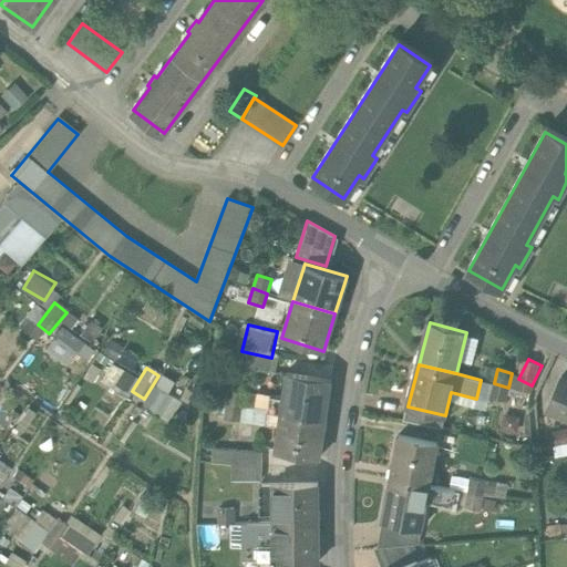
[(330,381),(285,373),(281,399),(268,397),(267,410),(325,419),(330,381)]
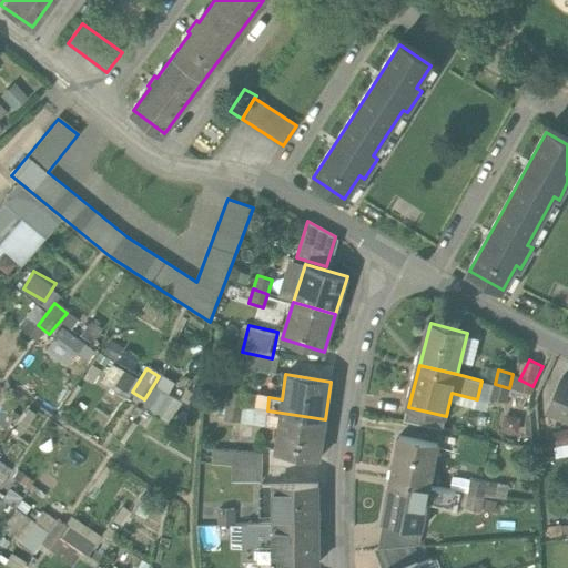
[(567,381),(561,378),(547,411),(567,419),(567,381)]
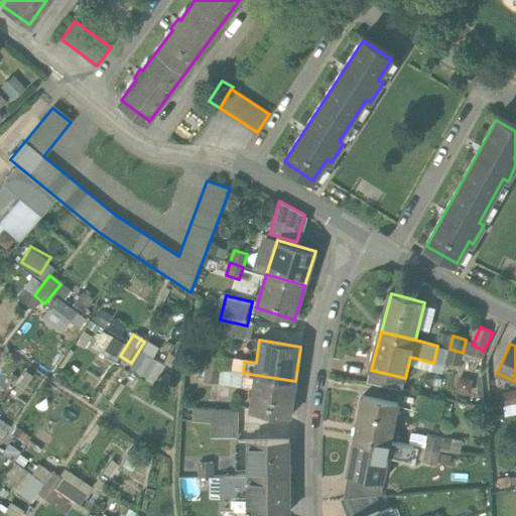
[(463,353),(449,349),(445,362),(459,366),(463,353)]
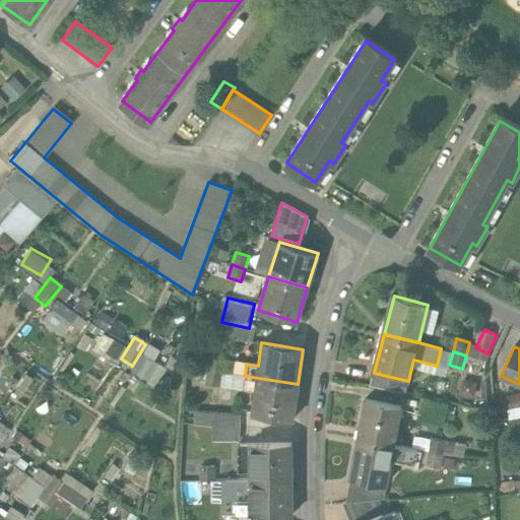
[(222,360),(208,358),(206,371),(220,373),(222,360)]
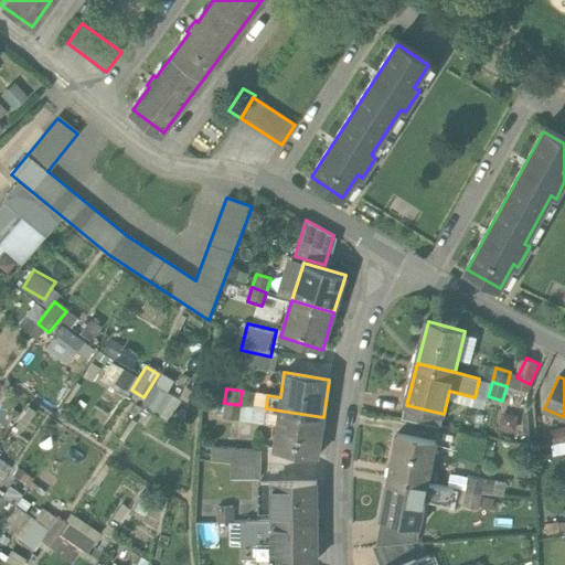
[(240,405),(224,403),(222,417),(237,419),(240,405)]
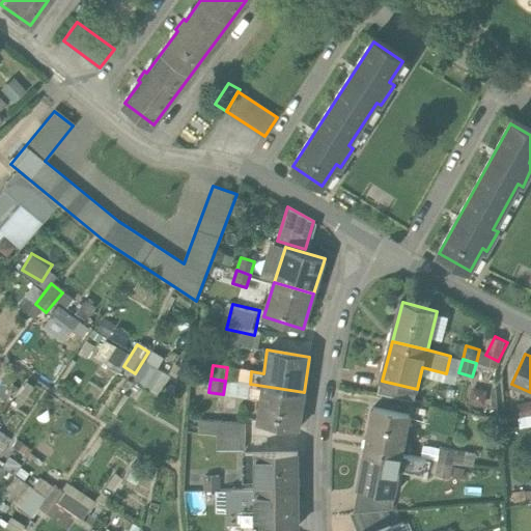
[(417,389),(382,381),(379,394),(414,402),(417,389)]
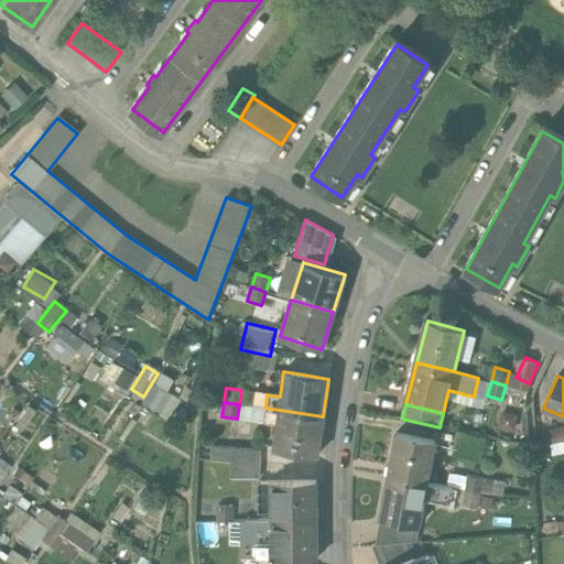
[(323,416),(266,408),(263,423),(275,424),(272,448),(317,455),(323,416)]
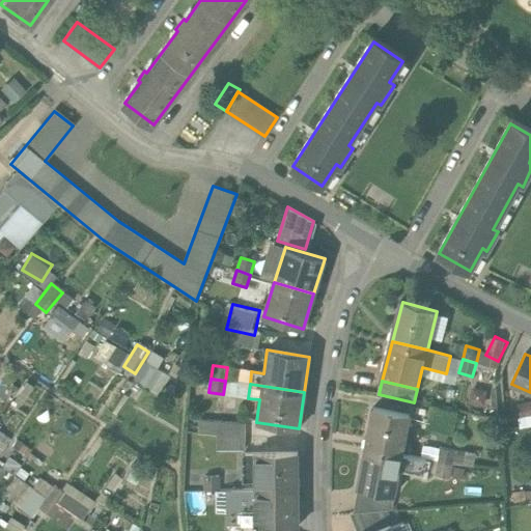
[(409,415),(372,409),(366,447),(401,453),(409,415)]
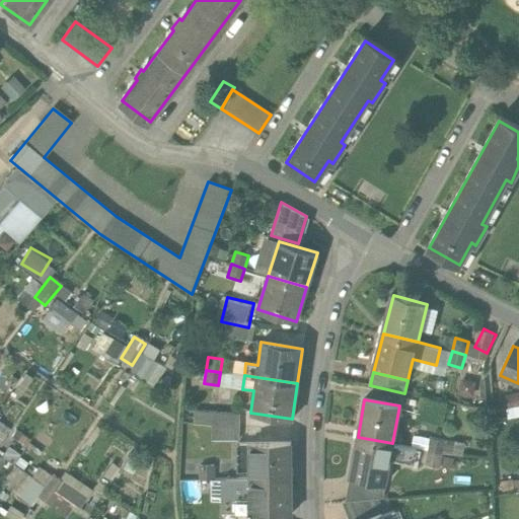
[(240,415),(195,412),(194,424),(239,427),(240,415)]
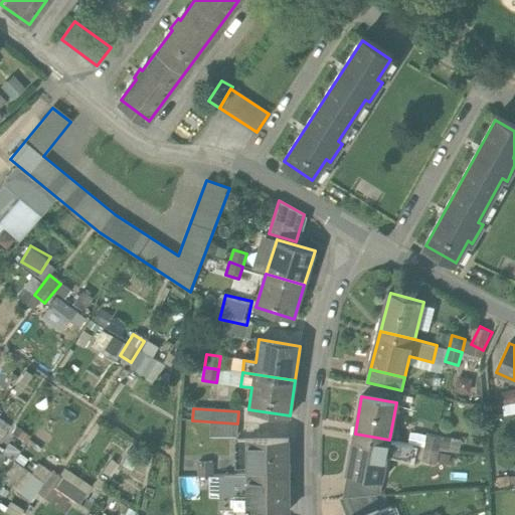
[(442,435),(427,433),(424,446),(439,449),(442,435)]
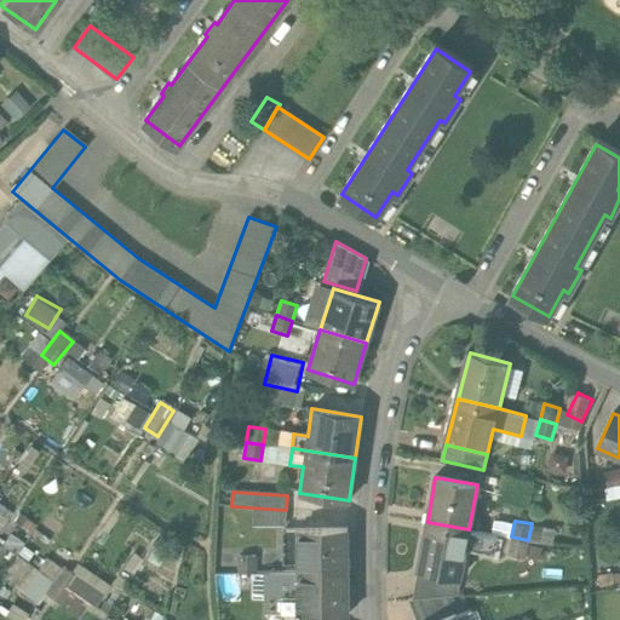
[(469,529),(428,522),(419,568),(461,577),(466,547),(469,529)]
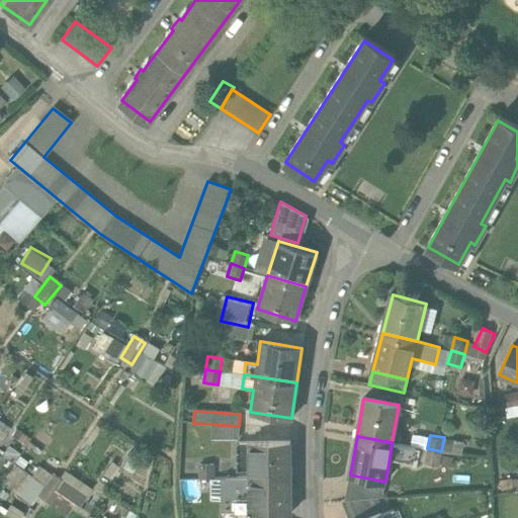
[(290,442),(250,442),(250,478),(290,478),(290,442)]
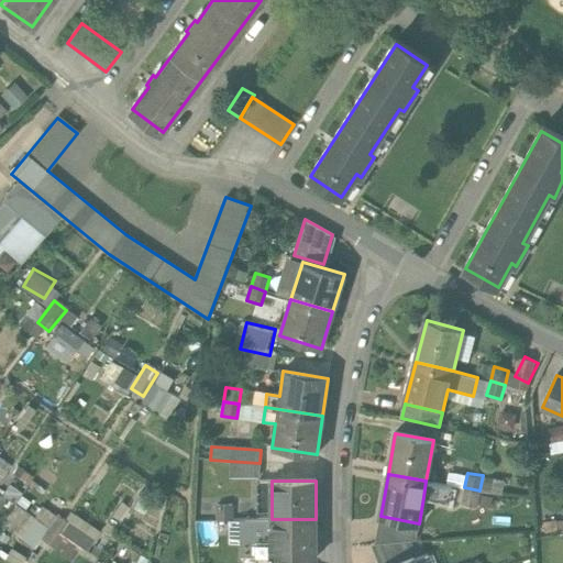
[(451,485),(426,481),(423,497),(449,501),(451,485)]
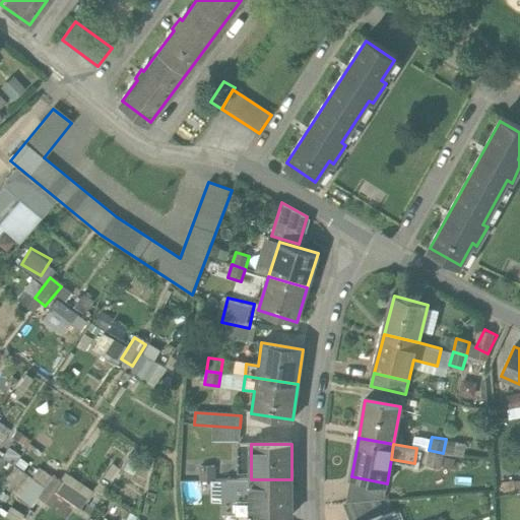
[(443,453),(429,450),(427,463),(441,466),(443,453)]
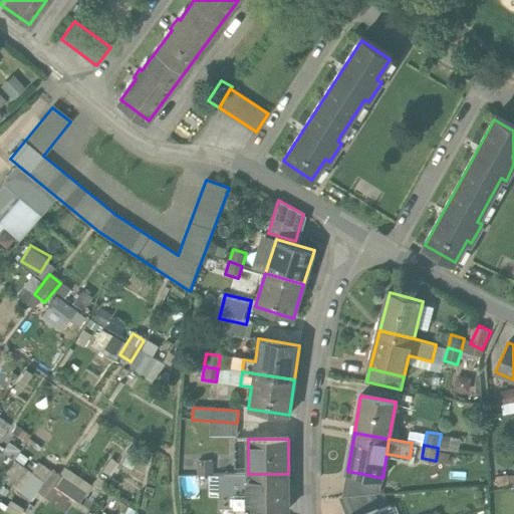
[(211,461),(198,461),(198,474),(211,474),(211,461)]
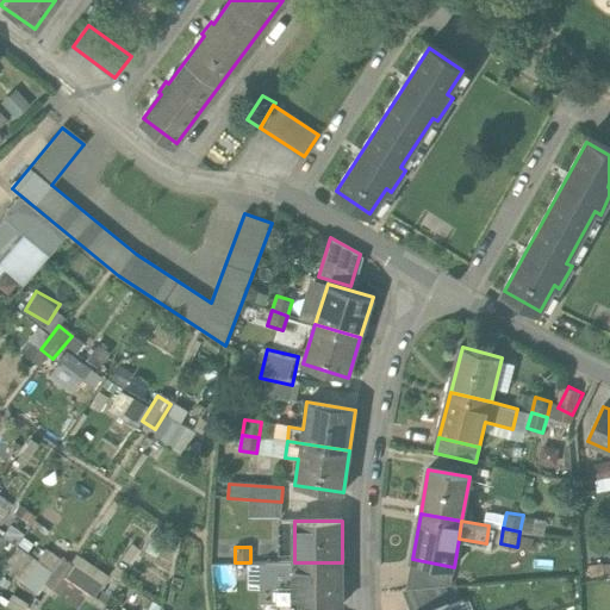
[(61,558),(44,584),(57,592),(74,565),(61,558)]
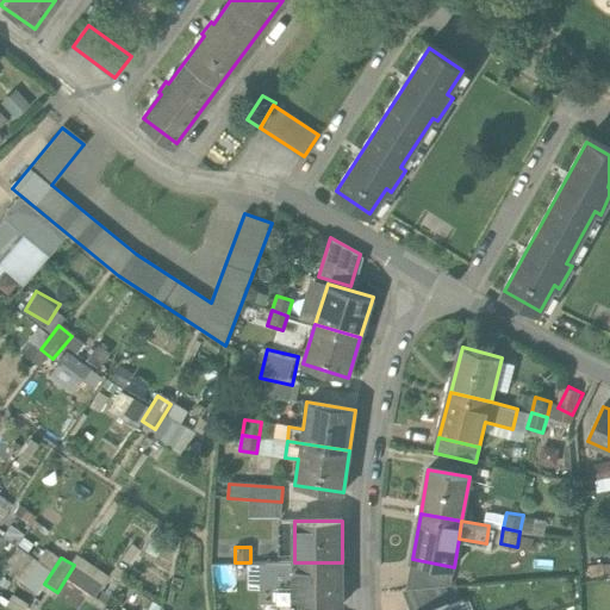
[(454,567),(412,559),(408,589),(446,585),(450,585),(454,567)]
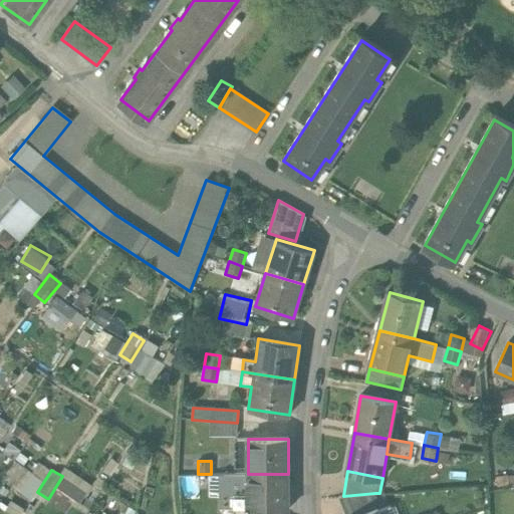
[(212,488),(211,474),(198,474),(199,488),(212,488)]
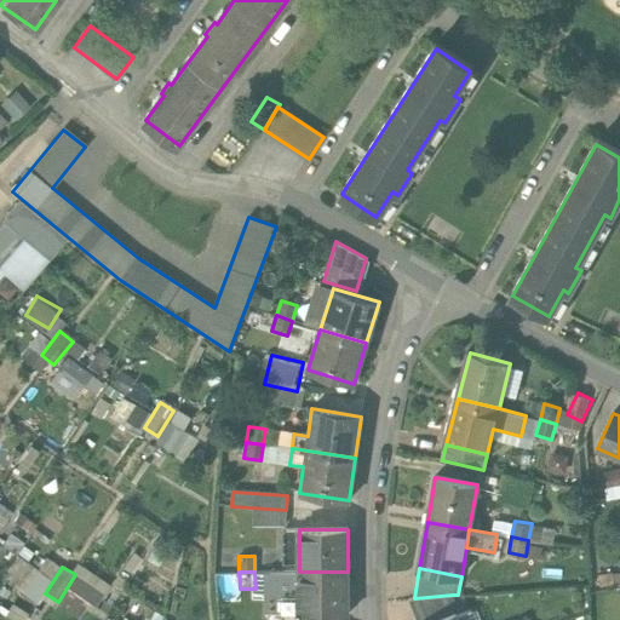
[(348,614),(348,572),(299,572),(299,609),(298,609),(297,613),(297,614),(308,614),(348,614)]
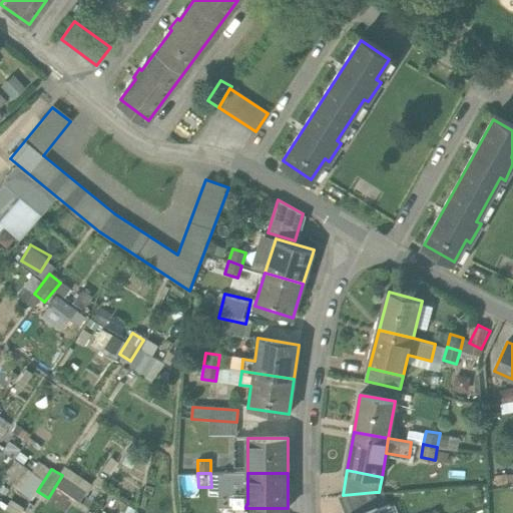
[(343,495),(339,495),(345,512),(359,512),(377,507),(380,505),(375,492),(343,495)]
